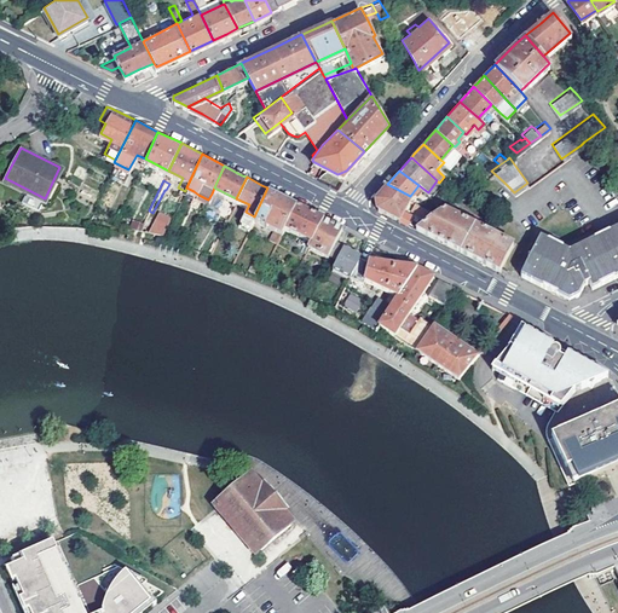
[(377,206),(408,221),(413,212),(404,207),(410,196),(387,184),(385,186),(375,197),(377,206)]
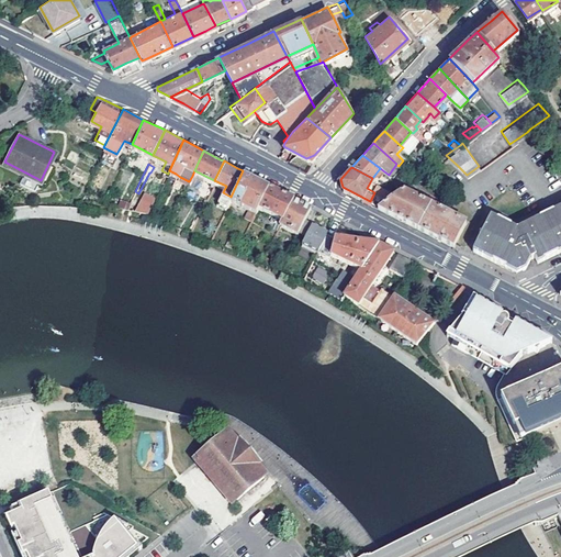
[(417,169),(410,176),(414,179),(422,174),(417,169)]
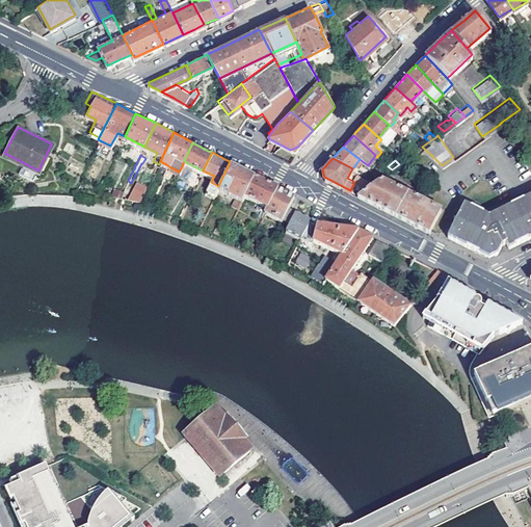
[(241,198),(243,192),(253,174),(242,167),(230,161),(218,186),(241,198)]
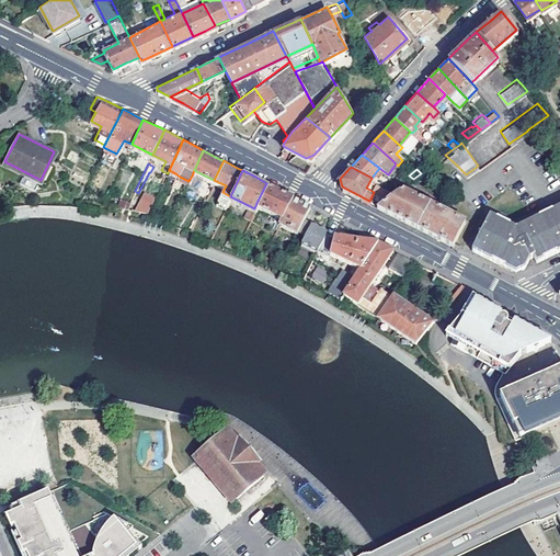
[(396,192),(377,181),(374,188),(389,196),(396,192)]
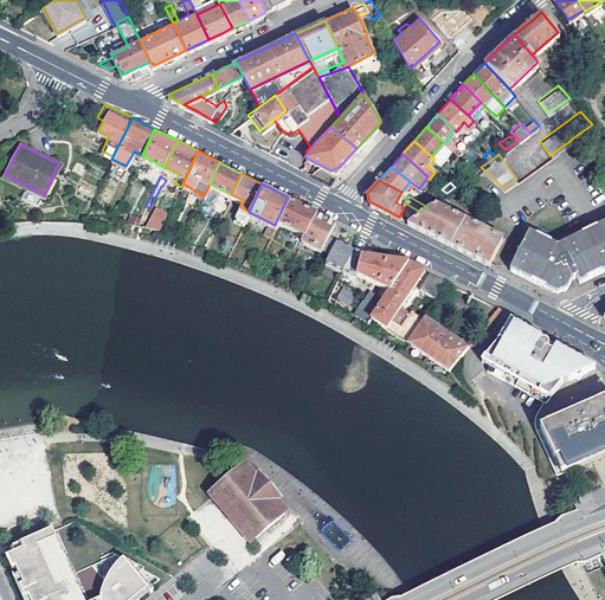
[(288,198),(277,219),(303,232),(314,211),(310,208),(288,198)]
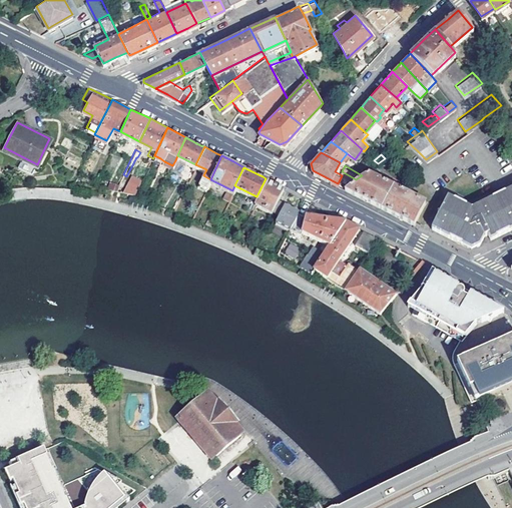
[(365,197),(381,204),(393,182),(368,170),(362,175),(356,179),(345,187),(365,197)]
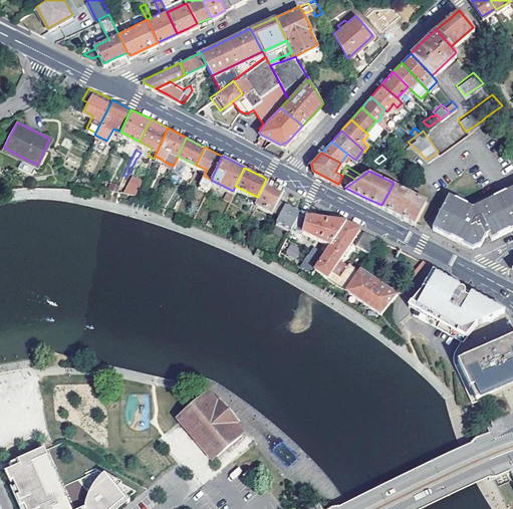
[(211,180),(204,176),(200,184),(208,187),(211,180)]
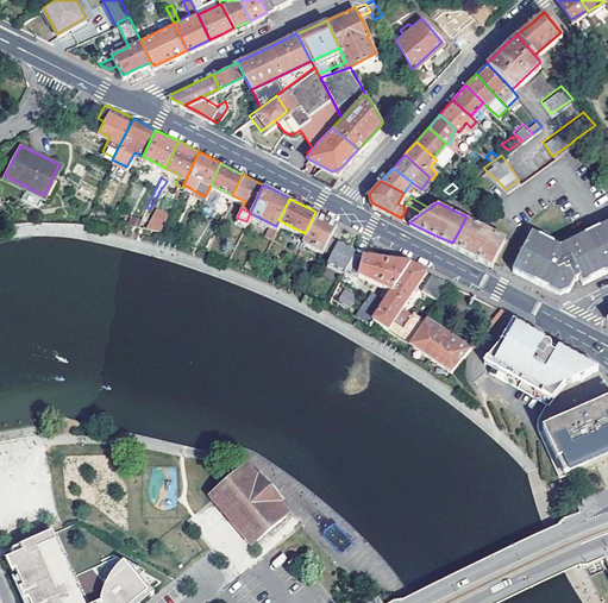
[(132,212),(127,220),(139,221),(142,215),(132,212)]
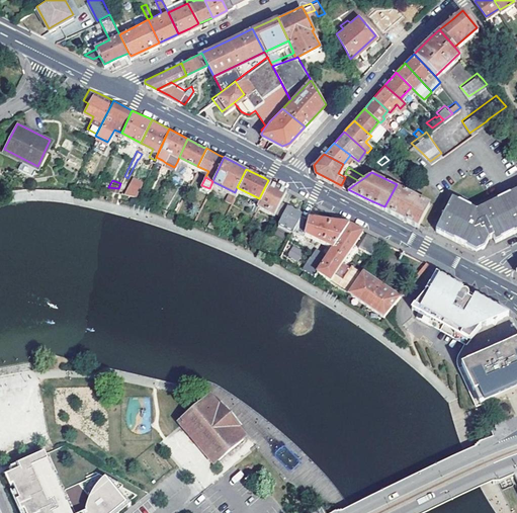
[(275,209),(280,199),(286,189),(282,187),(268,180),(259,198),(257,202),(274,211),(275,209)]
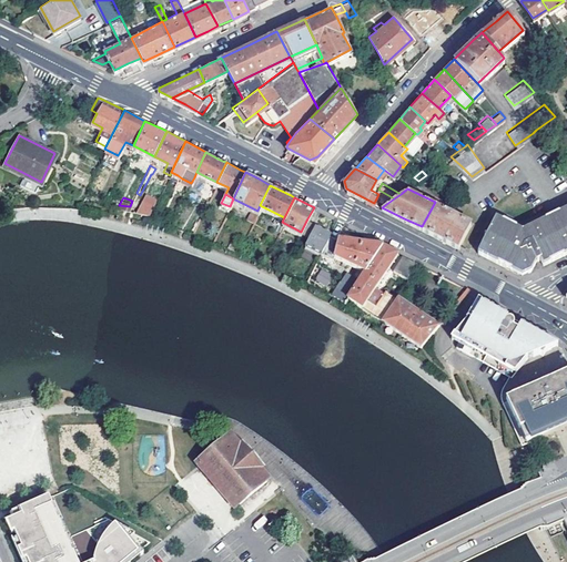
[(443,237),(457,245),(471,221),(449,211),(451,210),(435,202),(422,226),(443,237)]
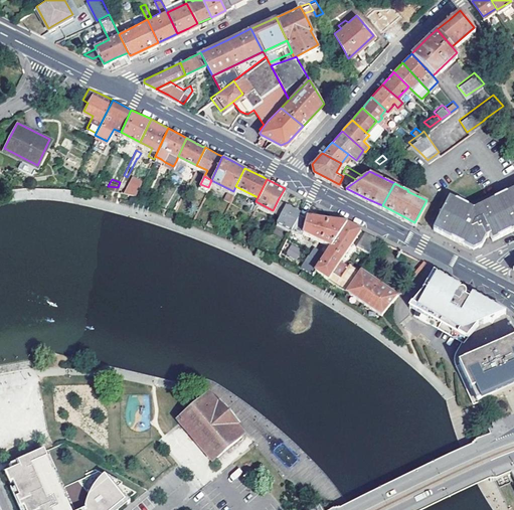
[(489,230),(492,235),(513,224),(513,183),(474,203),(450,192),(433,225),(471,245),(476,243),(480,241),(484,232),(489,230)]
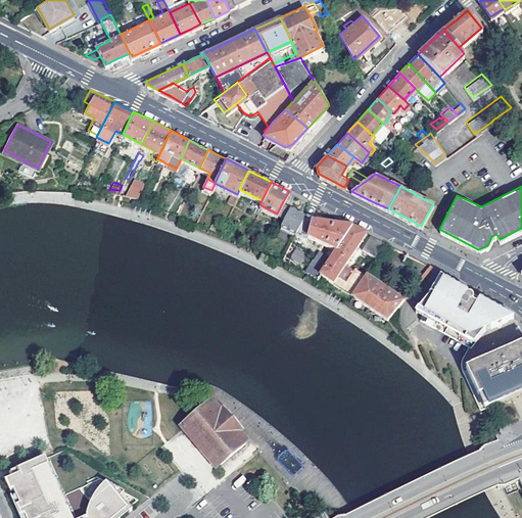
[(283,201),(278,212),(285,216),(281,224),(295,231),(304,215),(305,212),(283,201)]
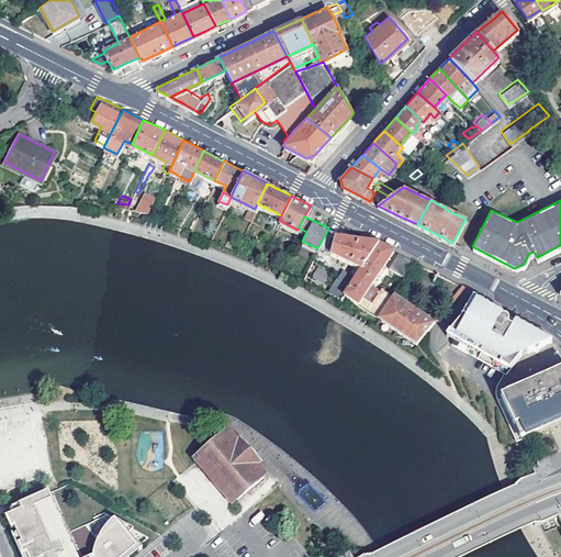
[(326,248),(331,251),(361,265),(377,240),(334,234),(327,231),(317,248),(325,252),(326,248)]
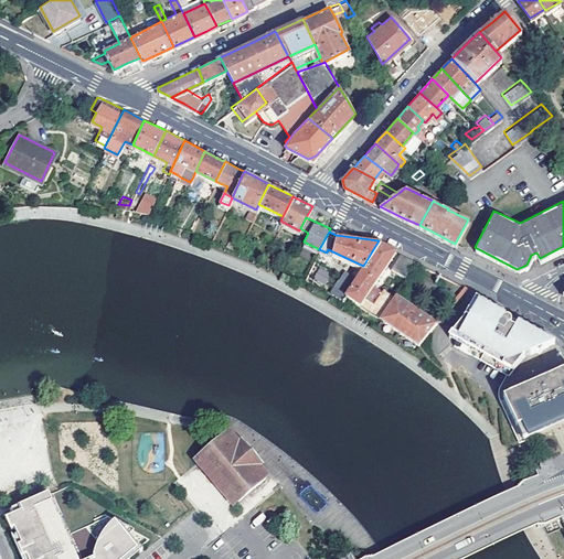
[(347,293),(381,316),(395,293),(384,287),(374,301),(365,296),(395,247),(383,242),(380,239),(379,240),(363,266),(359,275),(347,293)]
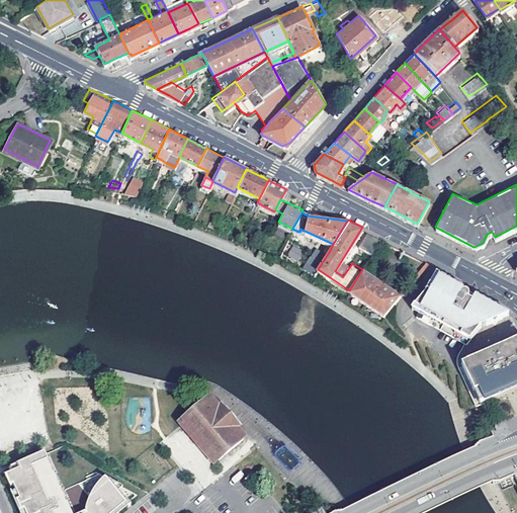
[(358,241),(369,248),(378,236),(366,228),(358,241)]
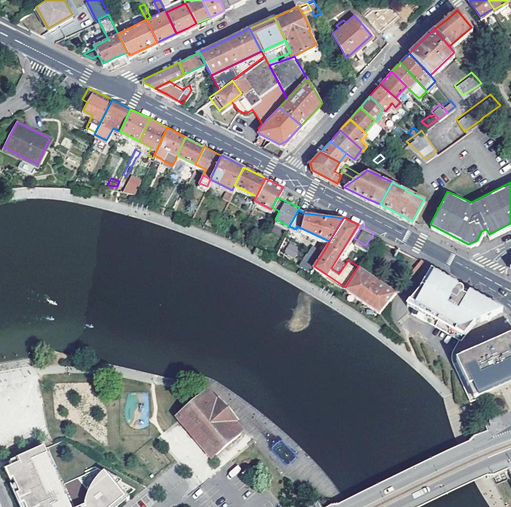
[(292,254),(299,243),(288,237),(282,248),(292,254)]
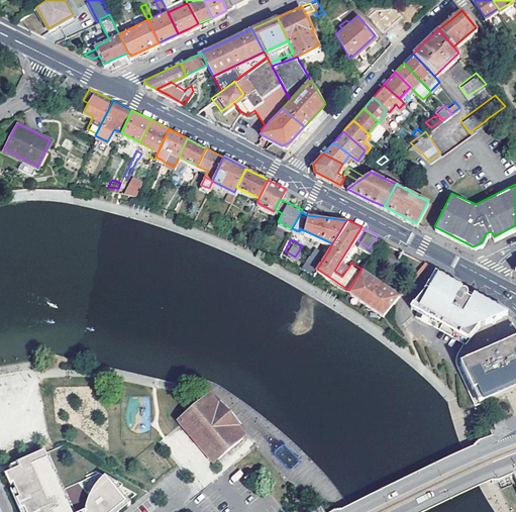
[(305,266),(315,272),(317,269),(328,251),(317,245),(305,266)]
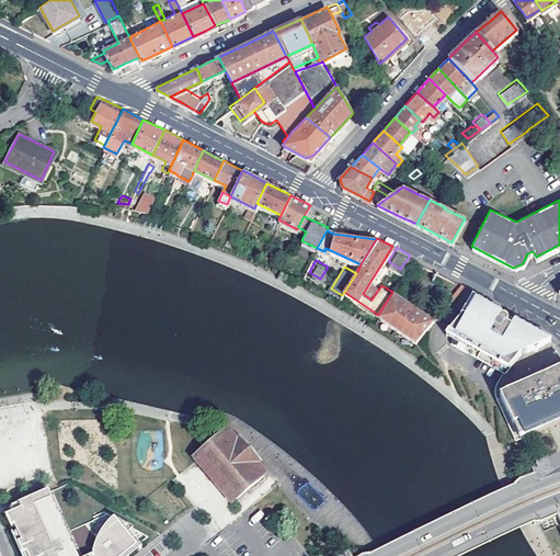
[(378,315),(416,340),(433,319),(393,291),(392,292),(378,315)]
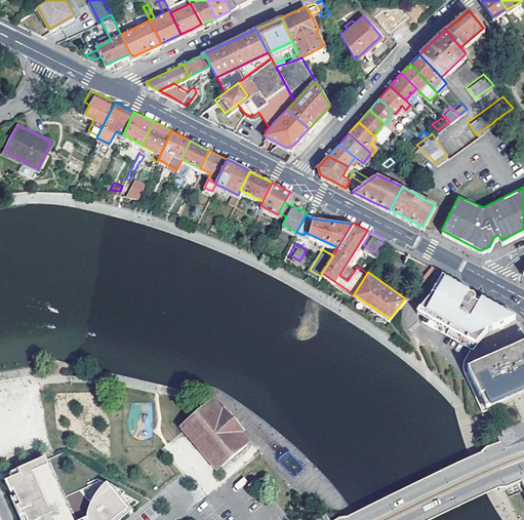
[(420,313),(443,275),(439,273),(426,297),(424,296),(414,309),(420,313)]
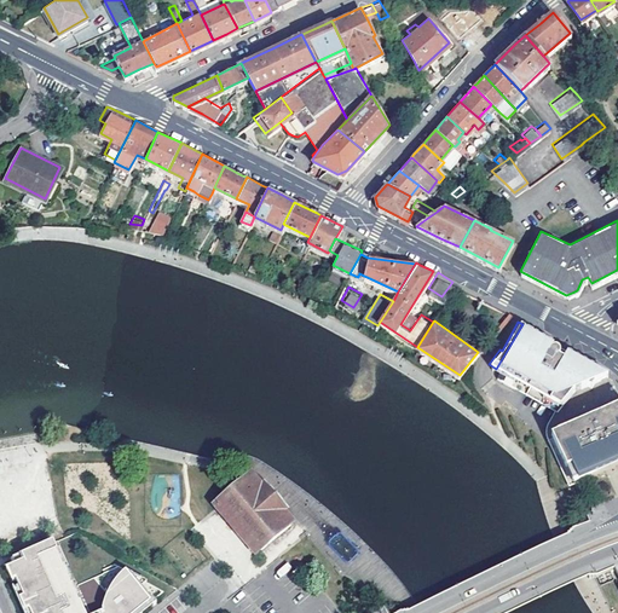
[(523,324),(496,369),(494,374),(502,377),(508,381),(513,372),(527,380),(525,385),(553,400),(550,404),(549,408),(602,376),(607,374),(605,370),(564,347),(564,350),(558,347),(553,342),(554,341),(523,324)]
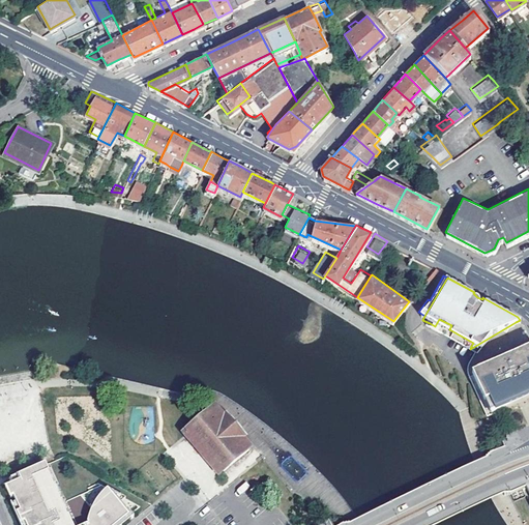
[(439,319),(435,326),(471,346),(473,343),(449,329),(451,325),(439,319)]
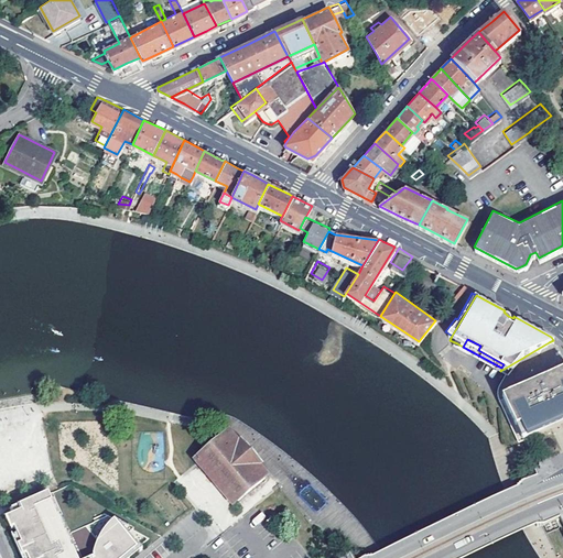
[(562,358),(553,340),(549,342),(500,371),(497,376),(510,384),(512,381),(518,384),(501,393),(523,433),(553,416),(562,413),(562,358)]
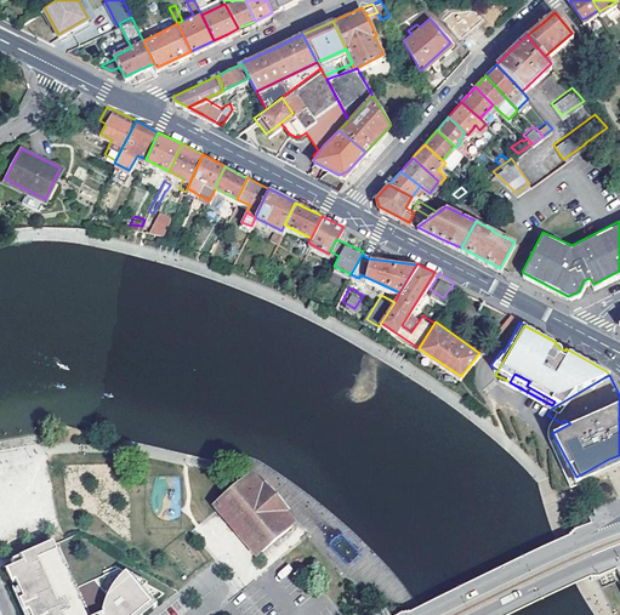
[(576,477),(552,433),(570,423),(564,420),(562,423),(547,415),(545,420),(545,426),(545,434),(546,437),(558,459),(572,474),(574,478),(576,477)]
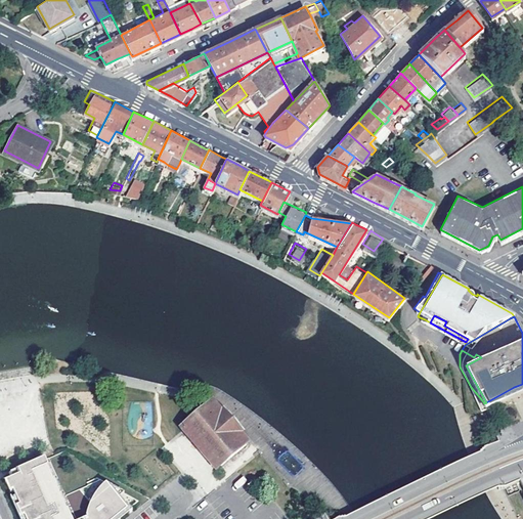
[(214,397),(211,399),(226,416),(247,439),(250,437),(233,419),(235,418),(224,405),(222,407),(214,397)]
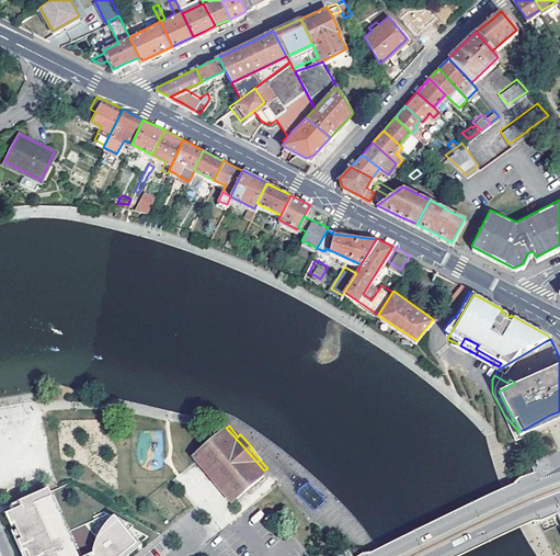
[(195,455),(231,498),(264,471),(242,445),(226,428),(195,455)]
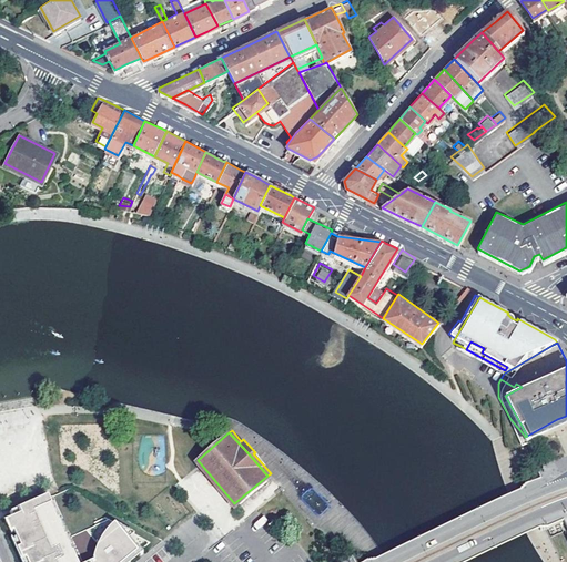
[(52,490),(4,512),(10,529),(13,527),(17,533),(29,561),(117,561),(150,538),(109,514),(71,531),(52,490)]
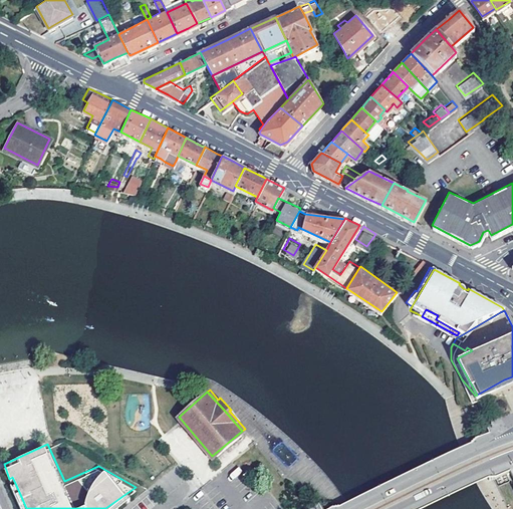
[(26,508),(15,483),(10,485),(21,508),(26,508)]
